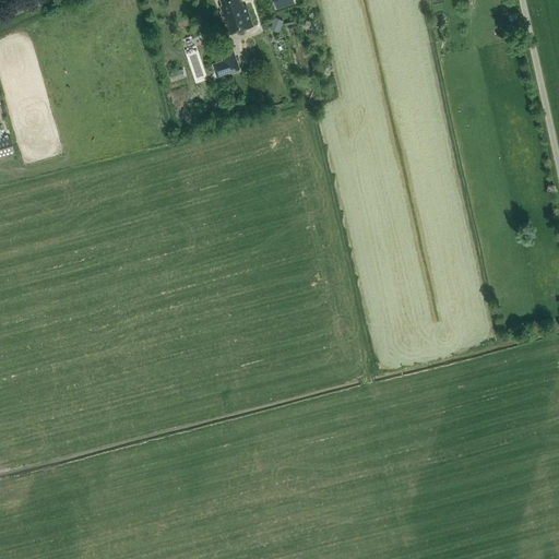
[(229,34),(253,26),(247,4),(244,6),(242,1),(241,1),(240,0),(222,0),(224,4),(222,6),(223,10),(221,11),(229,34)]
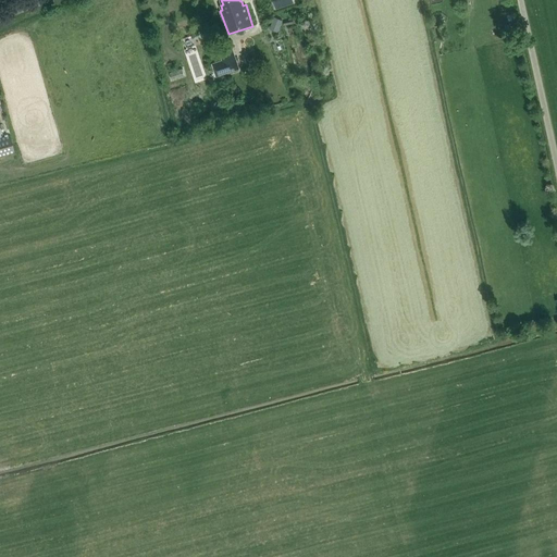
[(283,20),(274,16),(271,24),(280,27),(283,20)]
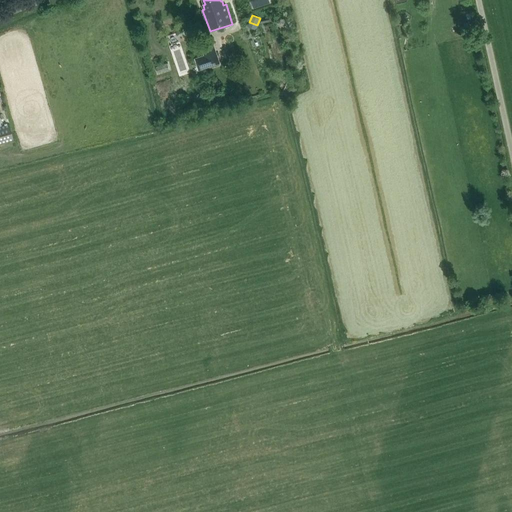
[(198,69),(207,66),(219,62),(210,36),(198,40),(203,55),(195,58),(198,69)]
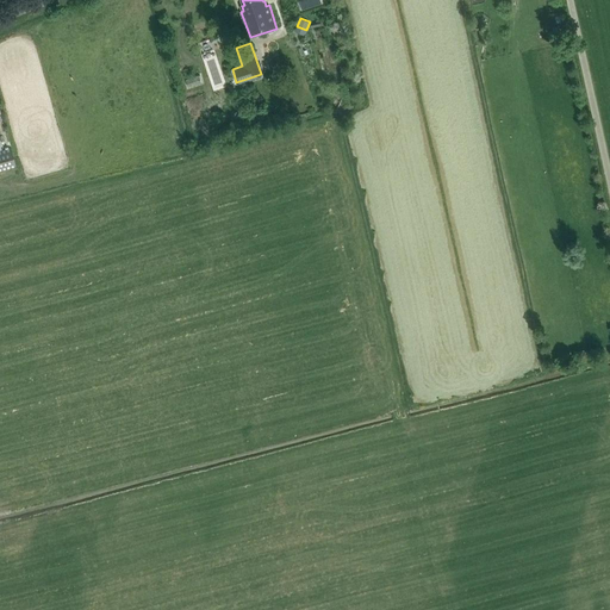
[(186,80),(190,87),(204,81),(200,74),(186,80)]
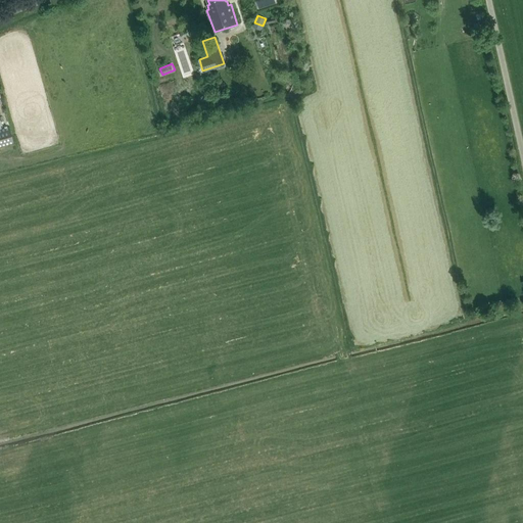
[(0,145),(12,142),(8,127),(0,129),(0,145)]
